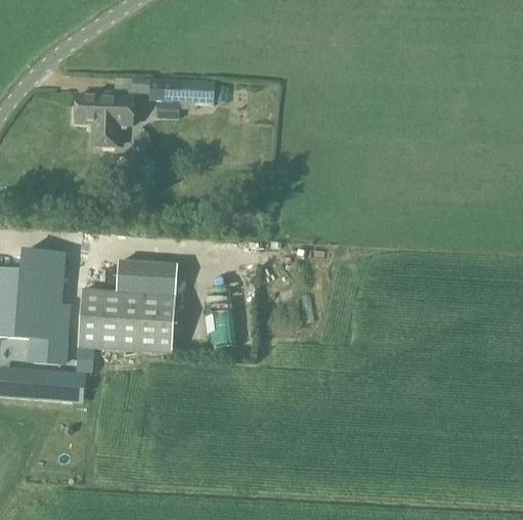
[(132,92),(148,92),(148,99),(180,101),(180,107),(199,109),(212,110),(214,80),(132,77),(132,92)]
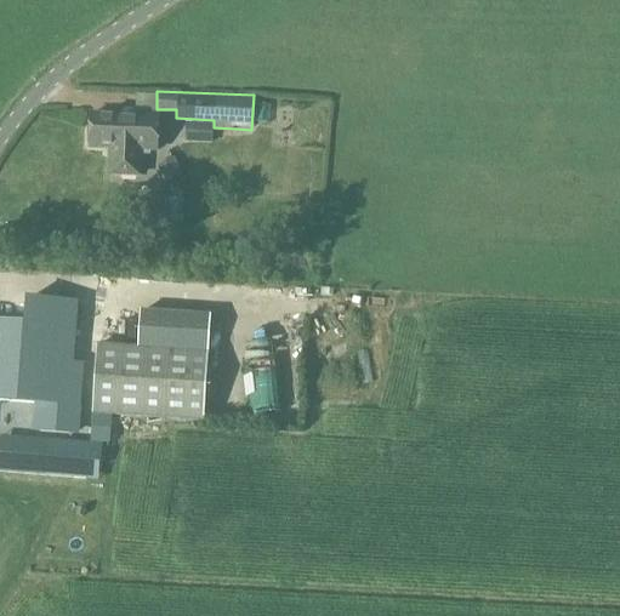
[(118,112),(90,110),(89,144),(111,146),(109,171),(138,172),(140,146),(157,147),(158,113),(135,112),(136,108),(118,107),(118,112)]
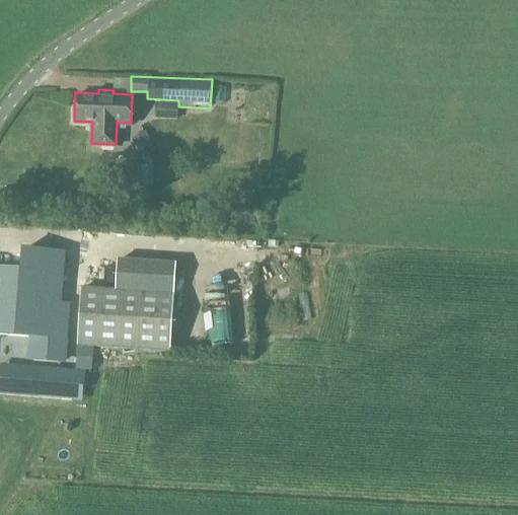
[(130,135),(137,150),(151,145),(145,129),(130,135)]
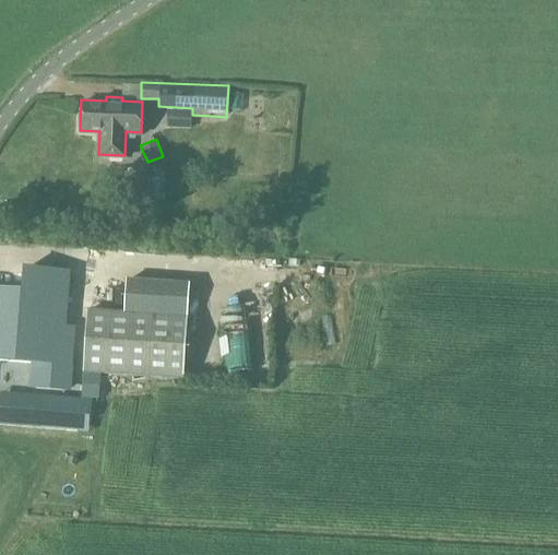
[(152,198),(153,165),(134,164),(133,197),(152,198)]
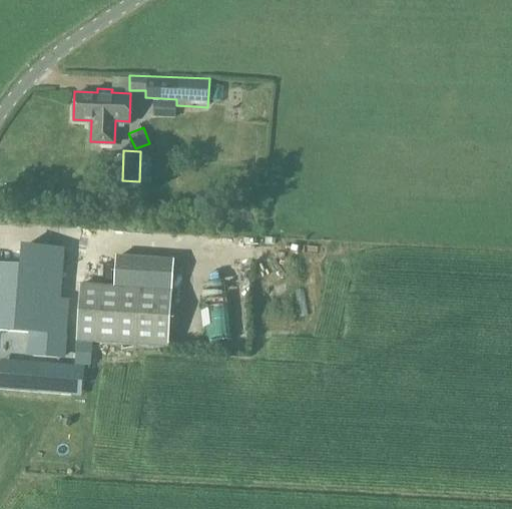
[(0,327),(67,333),(69,297),(60,297),(64,246),(23,243),(22,264),(0,262),(0,327)]
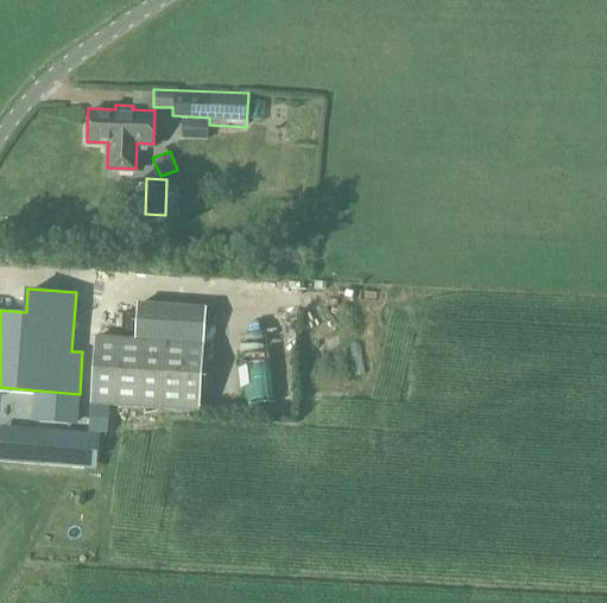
[(107,404),(200,410),(206,305),(136,300),(134,336),(93,334),(87,432),(105,433),(107,404)]
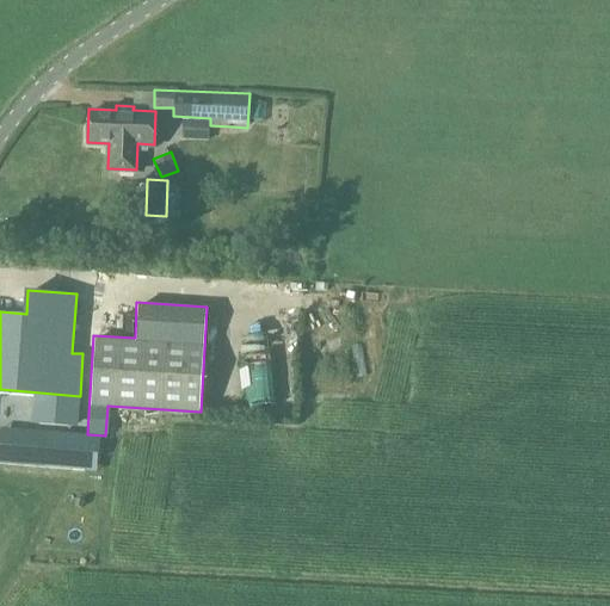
[(76,438),(76,432),(22,427),(18,462),(75,467),(78,438),(76,438)]
